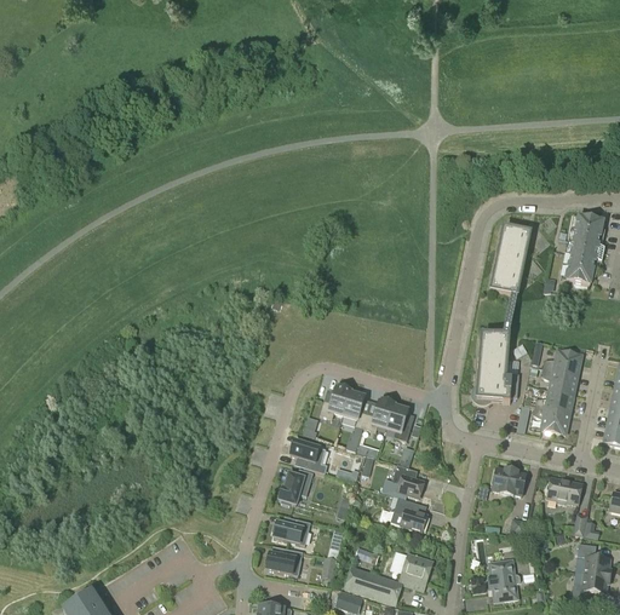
[(595,259),(601,260),(604,247),(597,246),(603,220),(578,216),(573,241),(567,240),(564,253),(570,254),(566,279),(590,283),(595,259)]
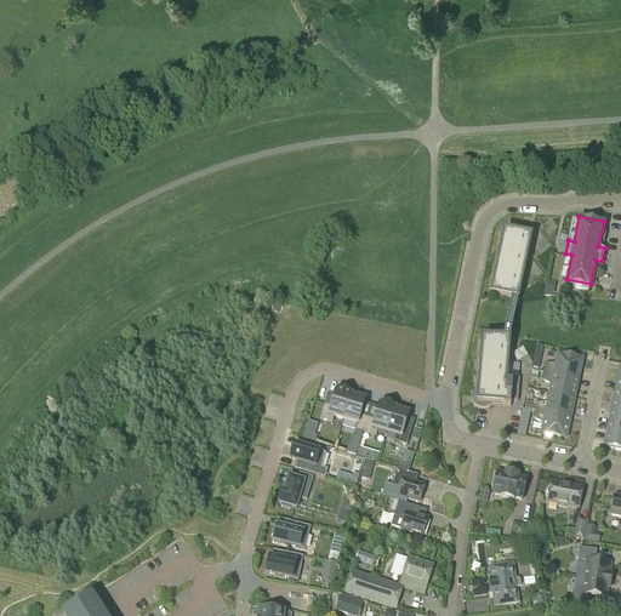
[(518,296),(530,233),(527,233),(505,228),(491,290),(510,294),(518,296)]
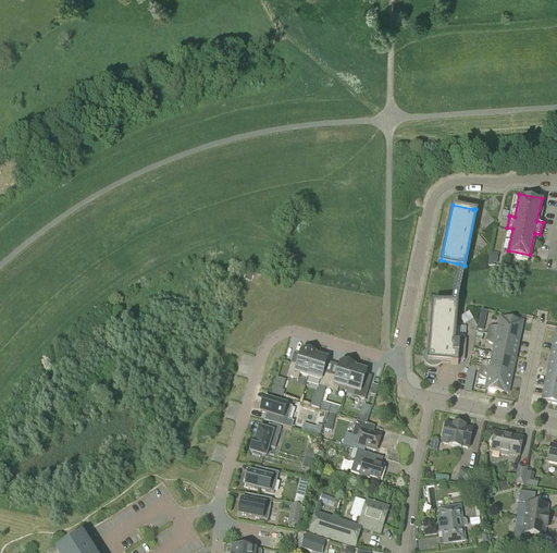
[(489,259),(497,261),(498,256),(498,253),(491,250),(489,259)]
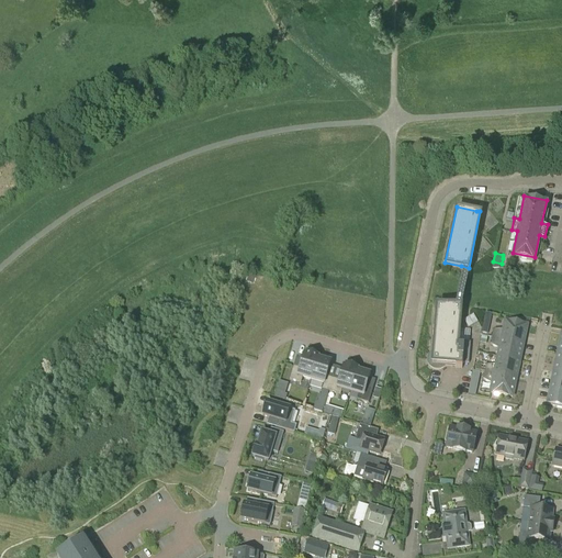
[(460,305),(469,268),(461,266),(453,304),(460,305)]
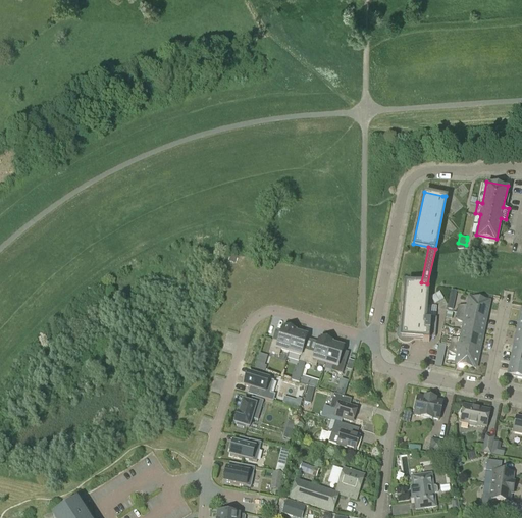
[(436,315),(435,314),(436,303),(426,302),(427,283),(421,282),(406,281),(402,324),(401,325),(399,326),(398,328),(398,330),(398,332),(399,334),(400,337),(401,338),(403,339),(405,340),(407,340),(409,339),(411,338),(412,335),(423,337),(422,338),(429,339),(429,333),(435,333),(436,315)]
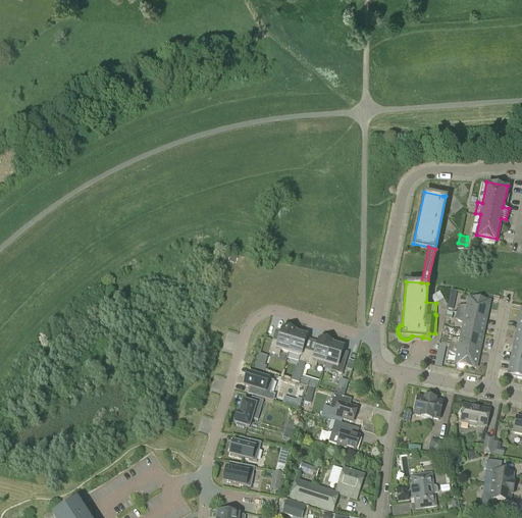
[(457,310),(486,315),(489,299),(469,295),(467,302),(458,303),(457,310)]
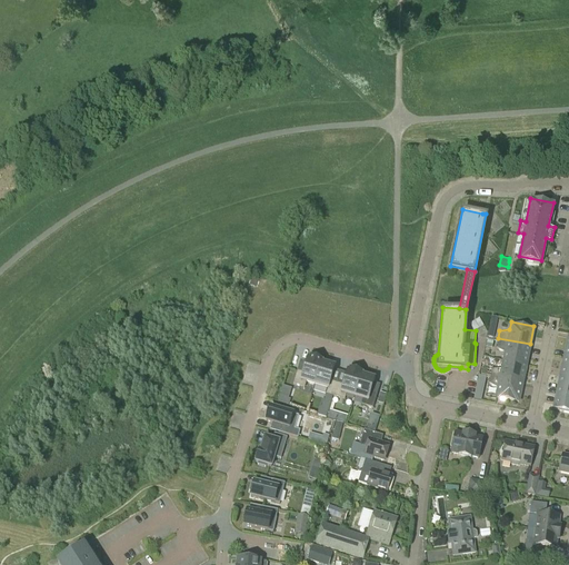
[(503,357),(526,363),(530,344),(498,338),(497,345),(505,349),(503,357)]
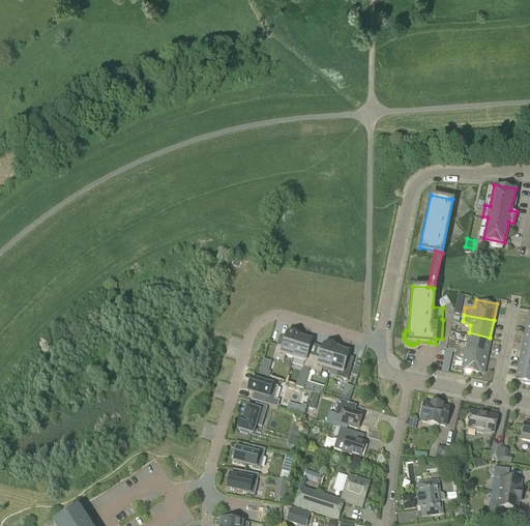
[(285,352),(293,354),(299,333),(289,330),(288,331),(287,330),(283,344),(276,342),(272,354),(284,357),(285,352)]
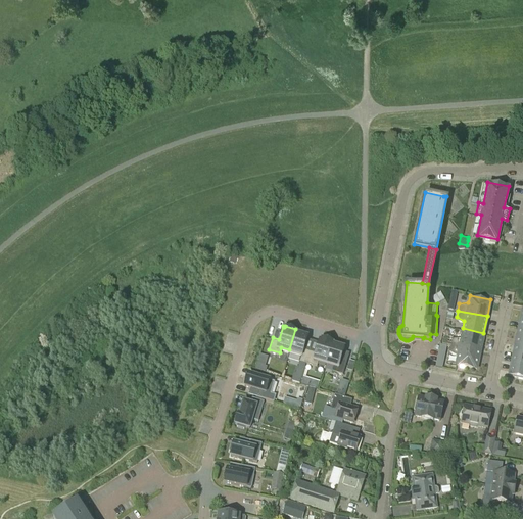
[(450,343),(480,349),(483,333),(463,328),(462,336),(453,336),(450,343)]
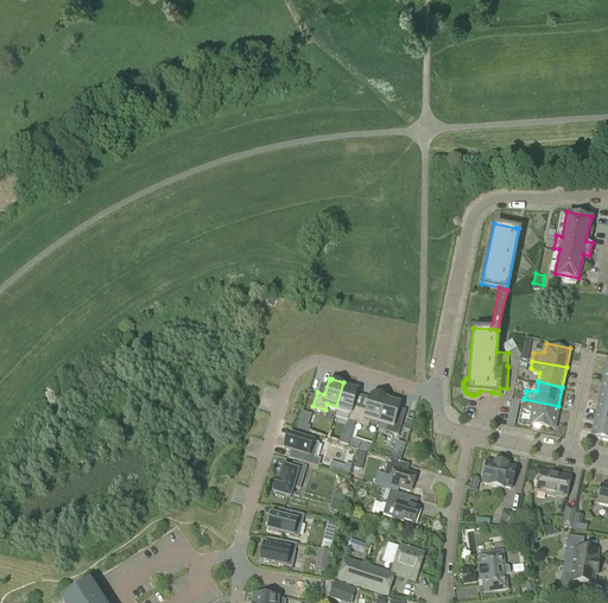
[(360,405),(353,404),(358,388),(355,387),(355,386),(347,383),(346,385),(343,383),(344,382),(343,382),(336,406),(344,410),(343,414),(355,419),(360,405)]
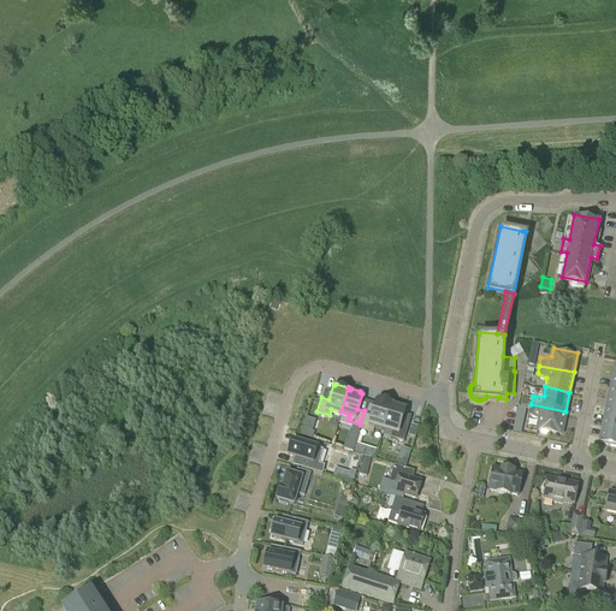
[(374,422),(384,425),(391,401),(378,397),(378,398),(377,398),(372,413),(365,410),(360,425),(373,428),(374,422)]
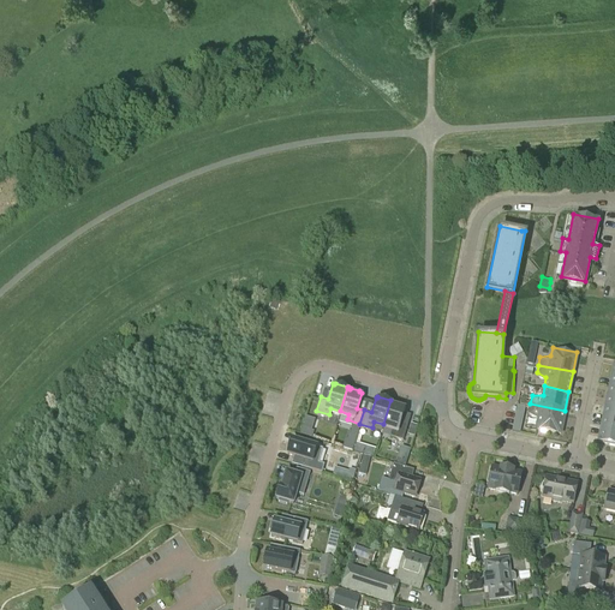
[(407,423),(400,422),(405,406),(402,405),(402,404),(394,401),(393,402),(390,401),(392,400),(390,400),(383,424),(392,428),(390,434),(402,437),(407,423)]
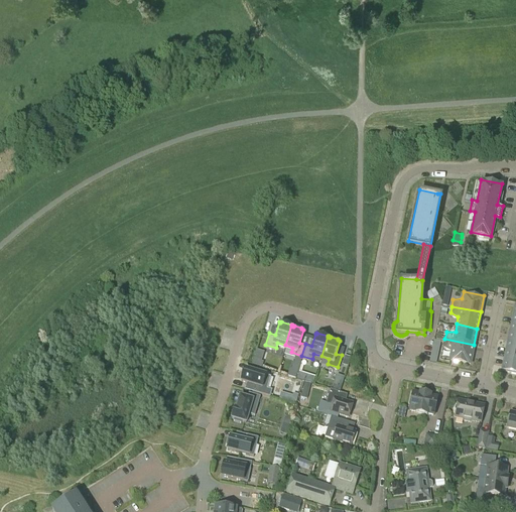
[(515,339),(508,338),(508,339),(507,338),(505,345),(506,345),(504,356),(515,358),(515,339)]
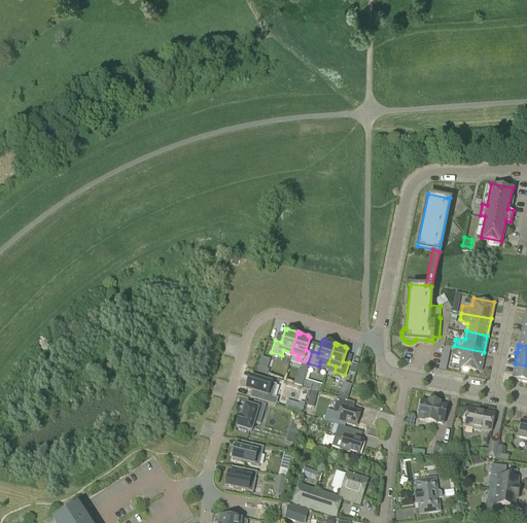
[(484,352),(454,346),(453,352),(461,356),(459,364),(480,369),(484,352)]
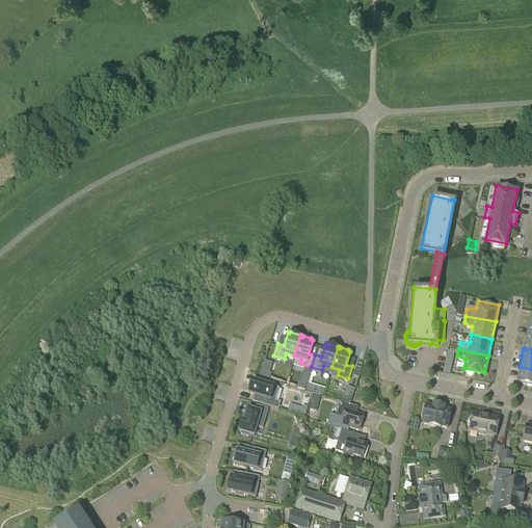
[(272,360),(265,358),(260,373),(267,376),(269,369),(272,360)]
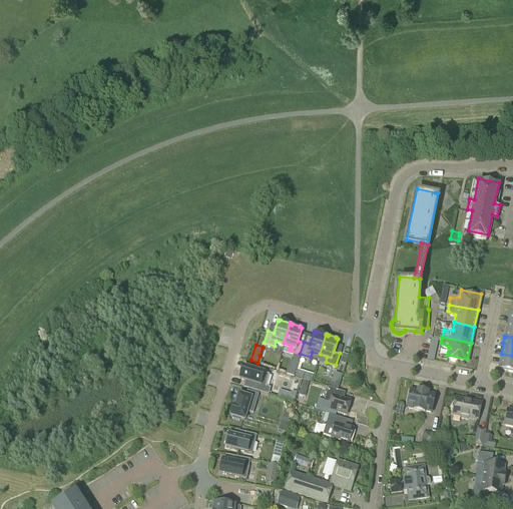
[(512,356),(501,354),(499,365),(508,367),(508,369),(512,369),(512,356)]
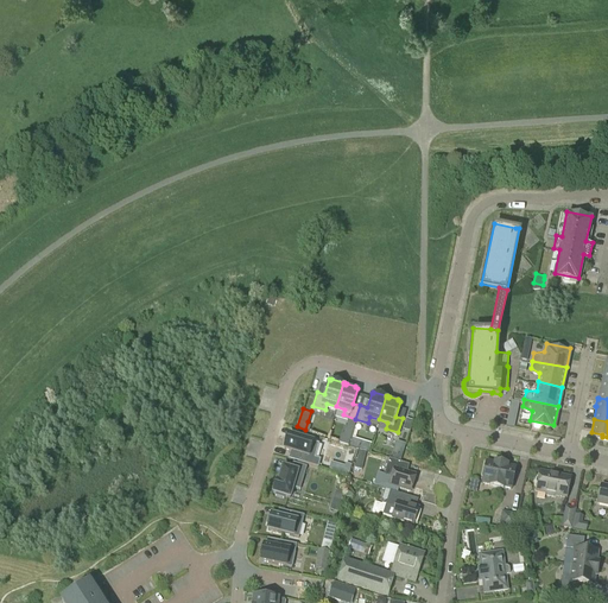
[(321,456),(315,455),(320,440),(289,431),(284,445),(301,450),(298,458),(318,464),(321,456)]
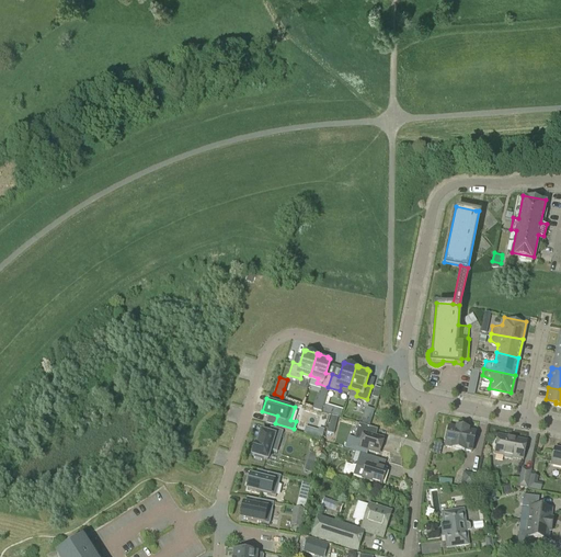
[(320,411),(317,421),(325,424),(329,413),(320,411)]
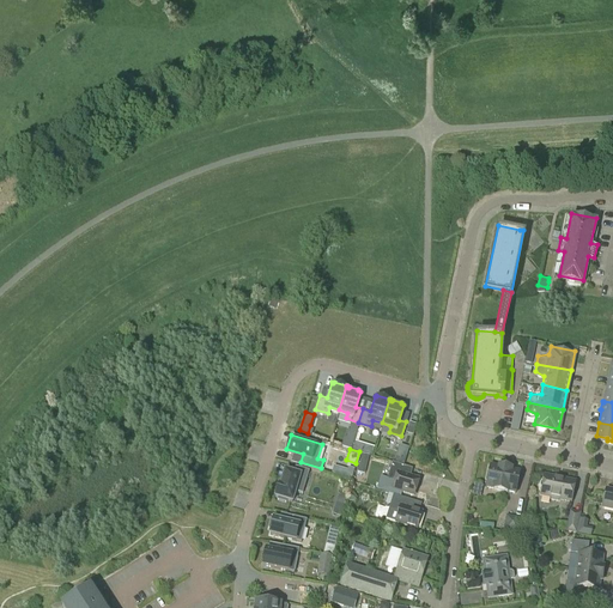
[(393,486),(414,492),(419,476),(406,473),(408,464),(404,462),(394,460),(393,460),(388,475),(395,478),(393,486)]
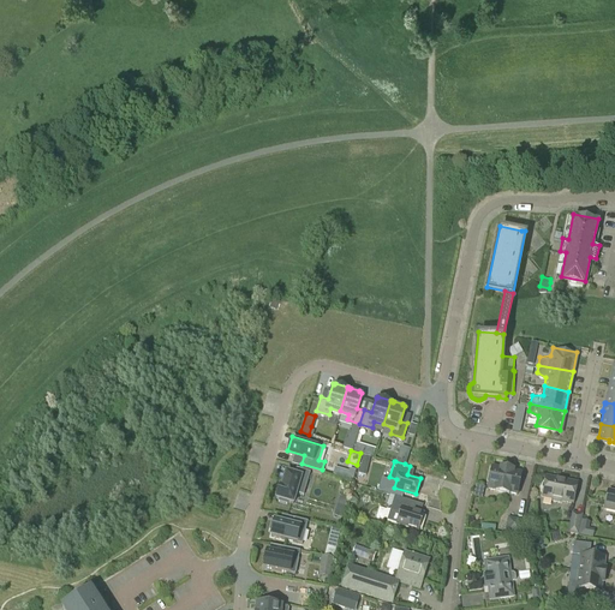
[(517,491),(521,470),(513,468),(514,467),(500,465),(500,466),(491,464),(490,470),(489,470),(487,479),(489,479),(488,485),(495,486),(495,488),(508,491),(509,490),(517,491)]
